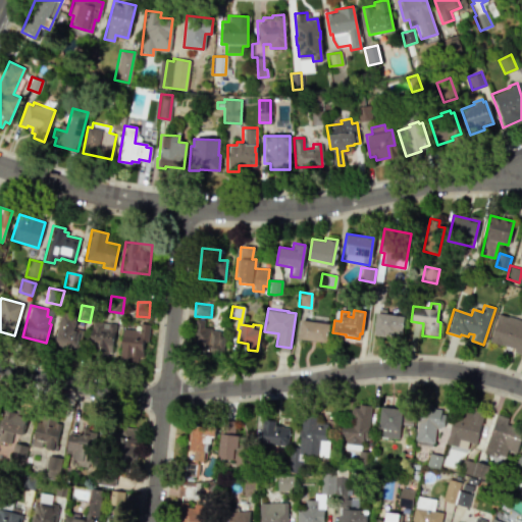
[(80,328),(75,352),(54,347),(61,311),(76,314),(73,327),(80,328)]
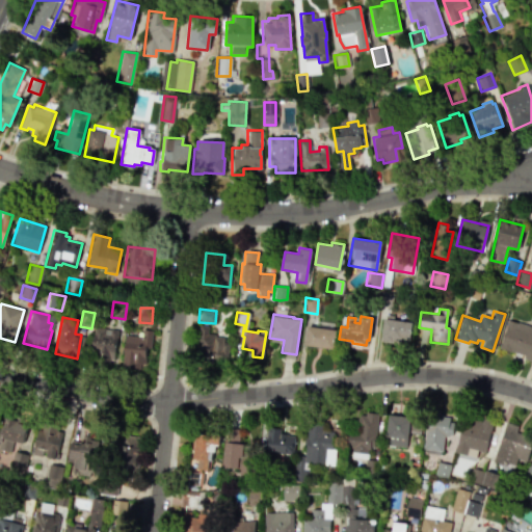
[(382,318),(411,322),(408,340),(395,338),(395,342),(379,340),(382,318)]
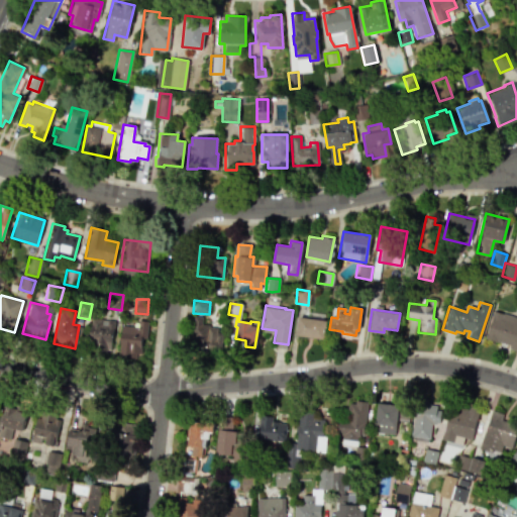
[(493,309),(516,317),(516,348),(516,351),(507,348),(508,344),(497,340),(496,342),(484,338),(493,309)]
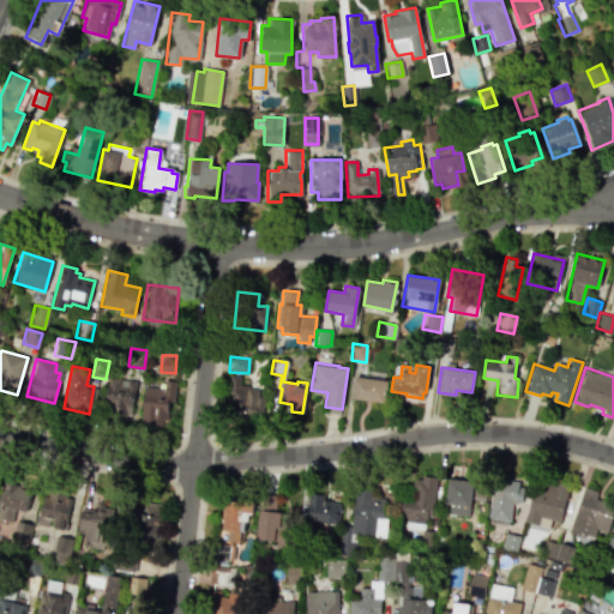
[(386,380),(383,404),(350,399),(354,375),(386,380)]
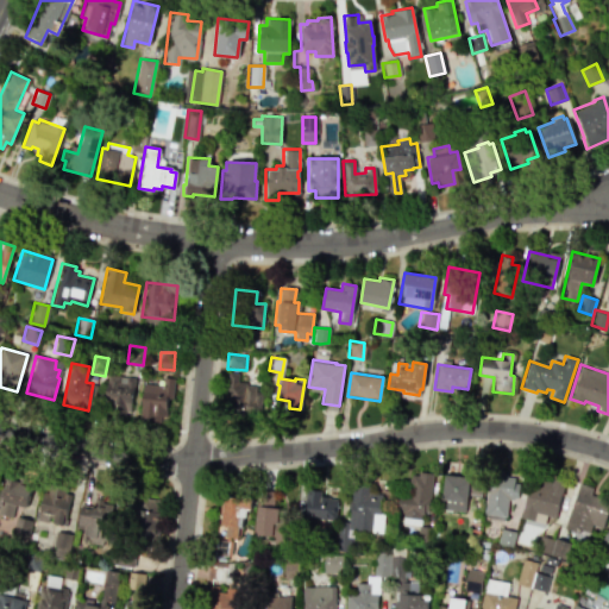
[(133,378),(127,419),(101,415),(107,374),(133,378)]
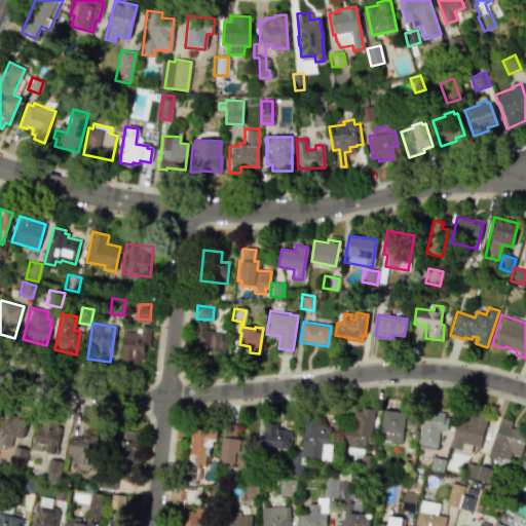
[(220,333),(220,338),(226,339),(226,353),(193,351),(194,323),(204,323),(204,330),(212,331),(212,333),(220,333)]
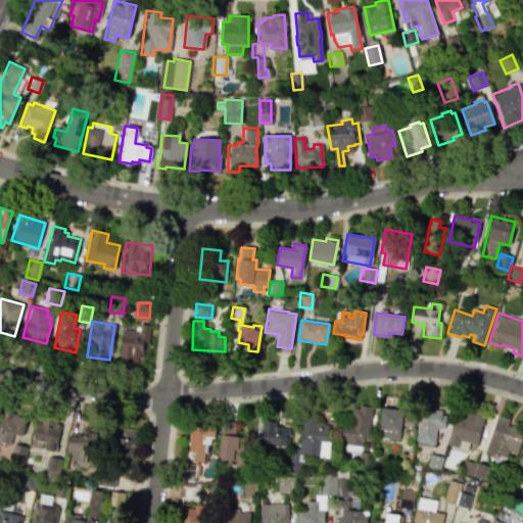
[(148,325),(146,347),(142,347),(141,358),(134,357),(134,363),(121,362),(124,330),(140,331),(141,324),(148,325)]
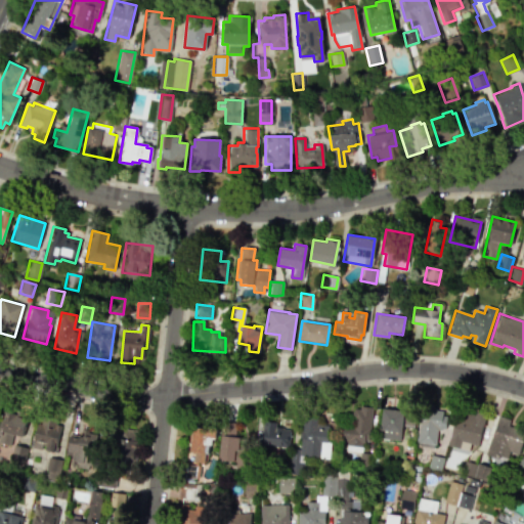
[(422,404),(426,405),(426,402),(433,403),(433,405),(436,406),(436,409),(442,409),(442,415),(446,416),(444,428),(441,427),(441,429),(437,429),(435,443),(417,441),(419,423),(420,423),(422,404)]
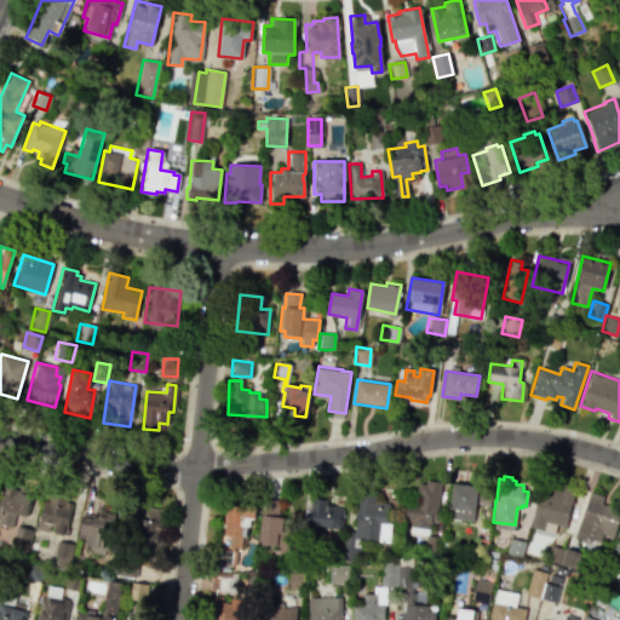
[(431,518),(430,527),(429,527),(428,533),(409,532),(411,526),(409,526),(411,521),(405,520),(407,501),(417,503),(417,492),(415,489),(417,487),(418,483),(419,482),(425,482),(426,478),(441,481),(436,520),(431,518)]
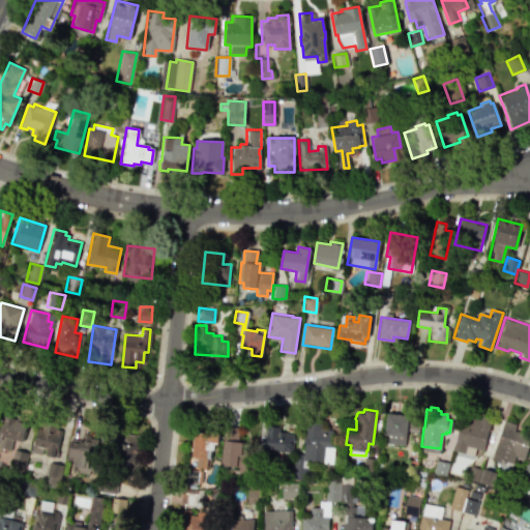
[(406,429),(405,436),(404,444),(383,441),(384,434),(384,433),(386,411),(408,414),(408,417),(419,418),(418,432),(408,431),(408,429),(406,429)]
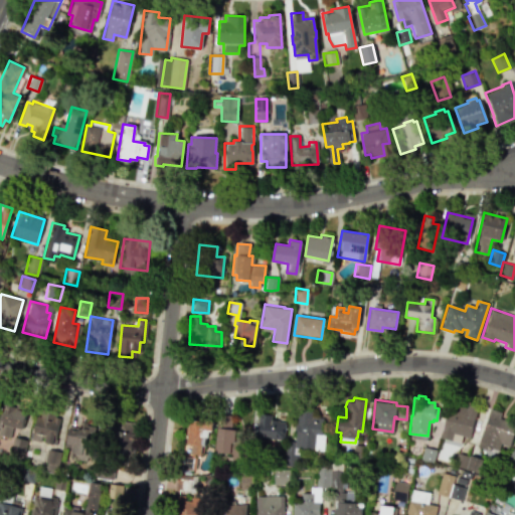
[(453,433),(451,440),(441,437),(440,437),(442,428),(443,428),(448,406),(458,409),(459,404),(467,406),(468,402),(478,404),(470,437),(453,433)]
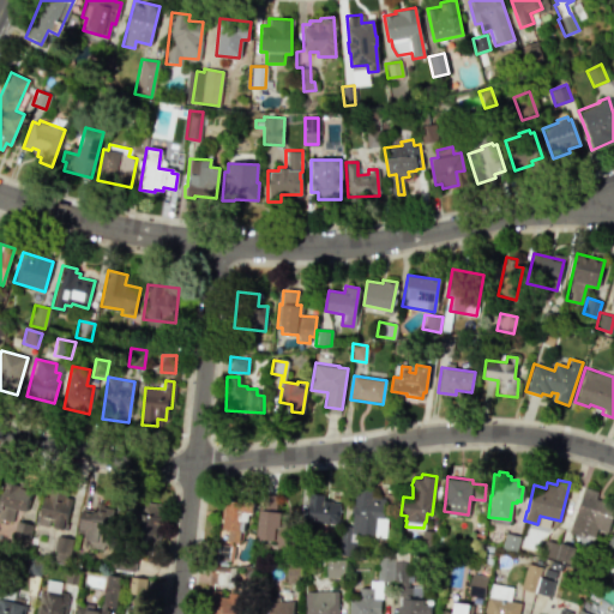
[(24,510),(30,492),(18,488),(18,485),(5,482),(0,500),(0,518),(11,522),(14,509),(24,510)]
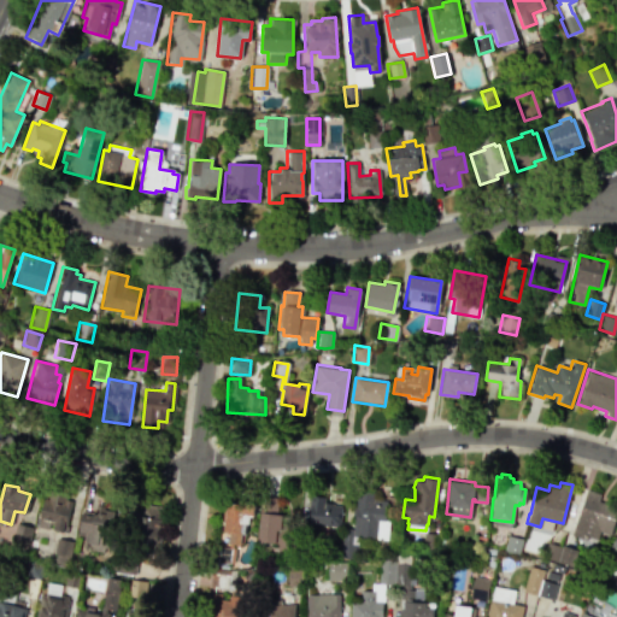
[(588,535),(587,539),(571,533),(579,513),(583,498),(587,488),(600,493),(598,499),(616,505),(616,512),(610,533),(600,529),(597,538),(588,535)]
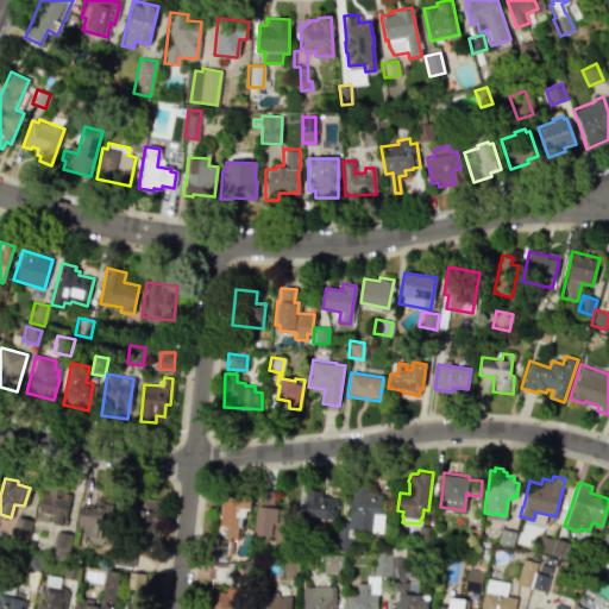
[(352,528),(351,537),(352,537),(351,548),(349,548),(349,551),(336,548),(338,520),(347,521),(352,483),(369,484),(369,491),(382,493),(380,513),(384,513),(382,532),(377,531),(352,528)]
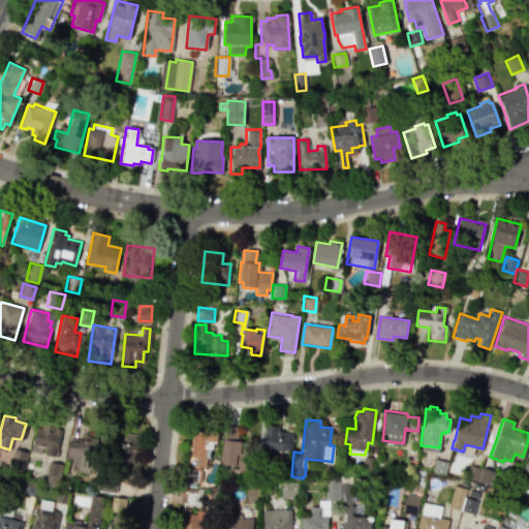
[(265,424),(278,425),(278,430),(285,431),(285,432),(292,432),(290,450),(262,447),(265,424)]
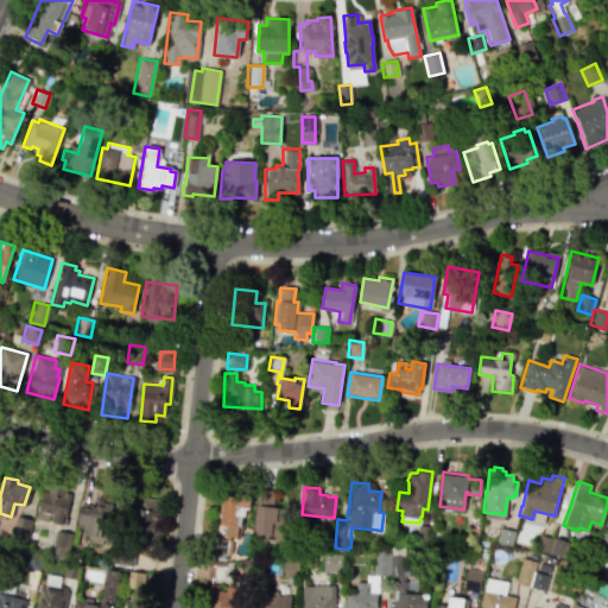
[(70,494),(63,524),(51,521),(52,513),(38,510),(43,488),(70,494)]
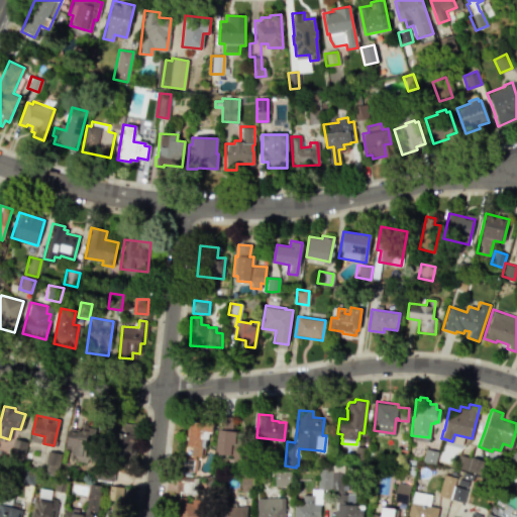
[(182,469),(184,456),(193,457),(194,447),(190,446),(191,444),(189,443),(189,437),(187,437),(189,420),(204,421),(204,420),(215,422),(214,431),(213,431),(212,437),(210,436),(209,438),(207,437),(206,446),(205,445),(204,455),(202,454),(201,457),(197,457),(197,455),(196,455),(196,458),(198,458),(197,471),(182,469)]
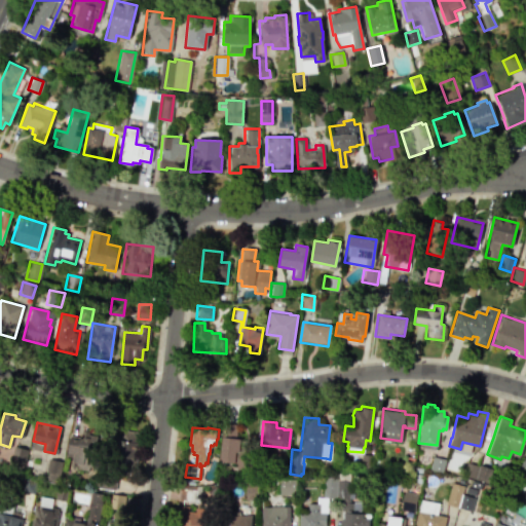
[(116,461),(135,462),(137,431),(118,429),(116,461)]
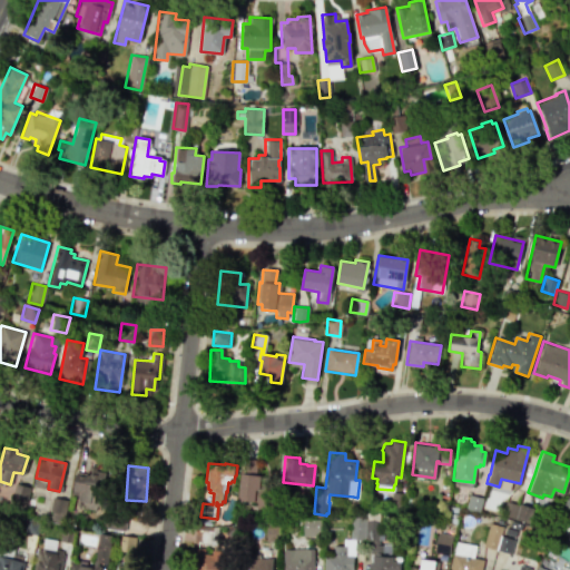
[(105,472),(100,494),(88,492),(87,502),(71,499),(77,471),(87,473),(88,469),(105,472)]
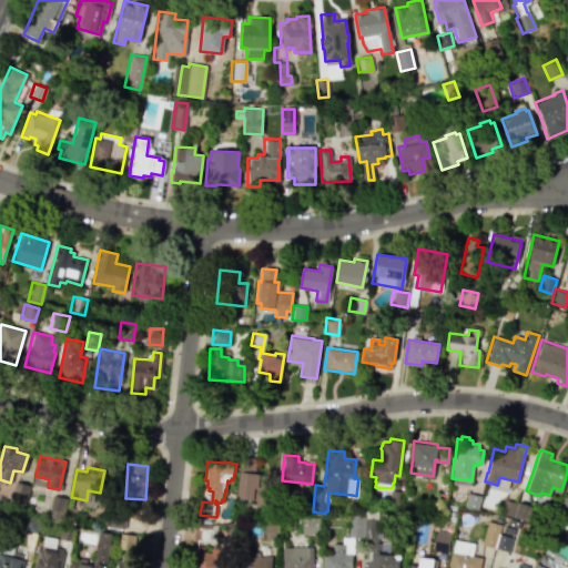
[(267,484),(260,484),(260,473),(237,472),(236,499),(254,499),(254,506),(266,507),(267,484)]
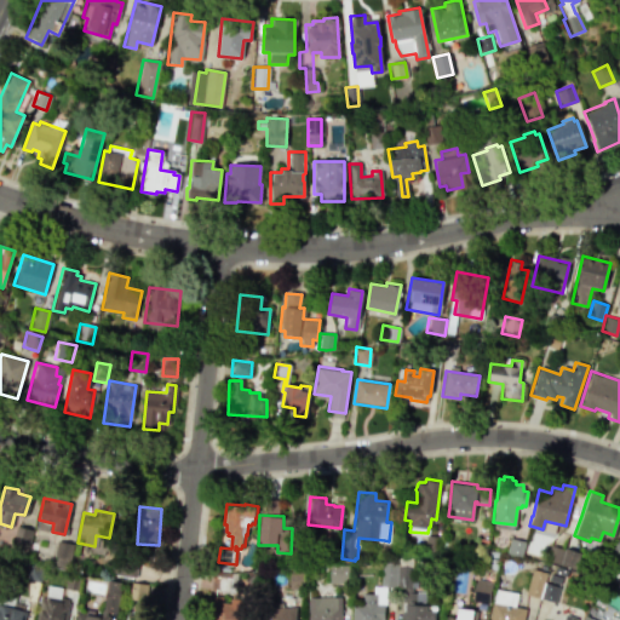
[(32,529),(26,558),(10,555),(16,526),(32,529)]
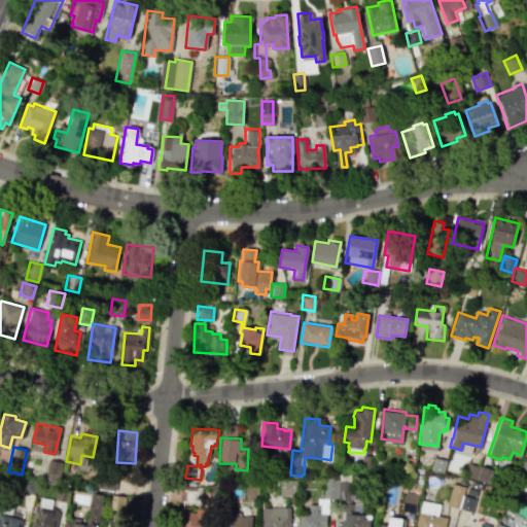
[(361,454),(375,455),(374,468),(360,467),(361,454)]
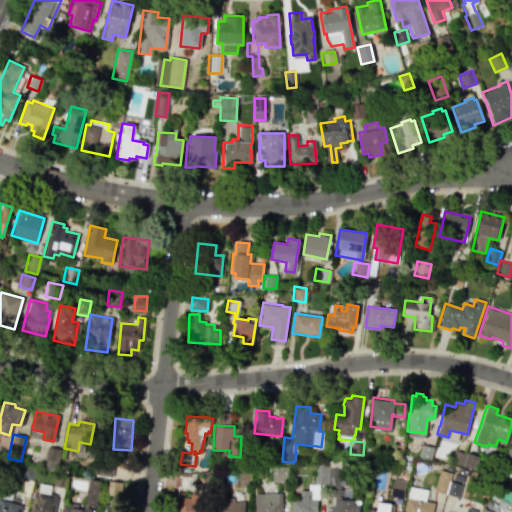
[(392,443),(403,445),(402,452),(391,450),(392,443)]
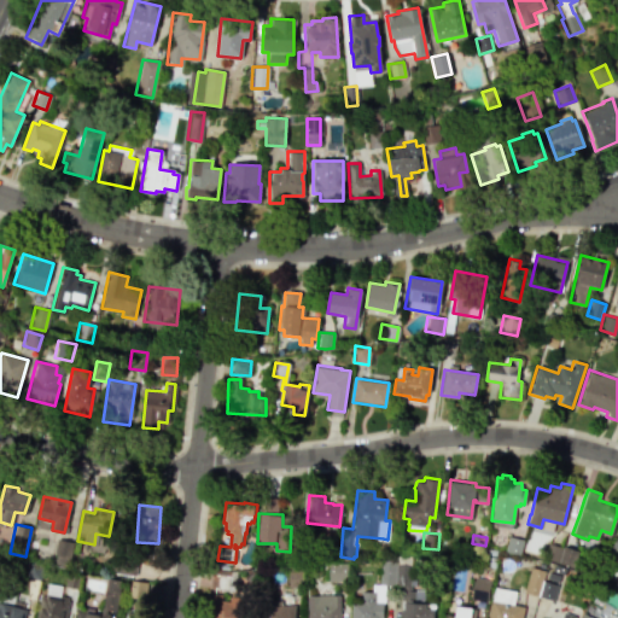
[(508,535),(523,538),(519,554),(505,551),(508,535)]
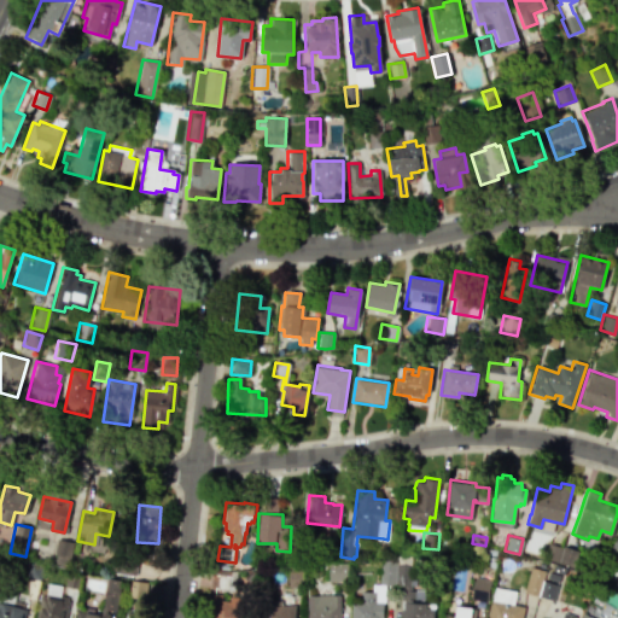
[(73,542),(69,566),(54,564),(56,555),(52,555),(56,538),(73,542)]
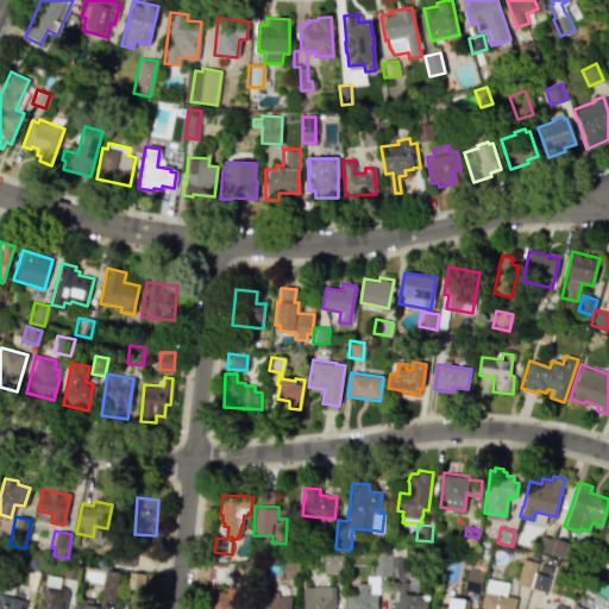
[(540,534),(553,538),(548,553),(535,548),(540,534)]
